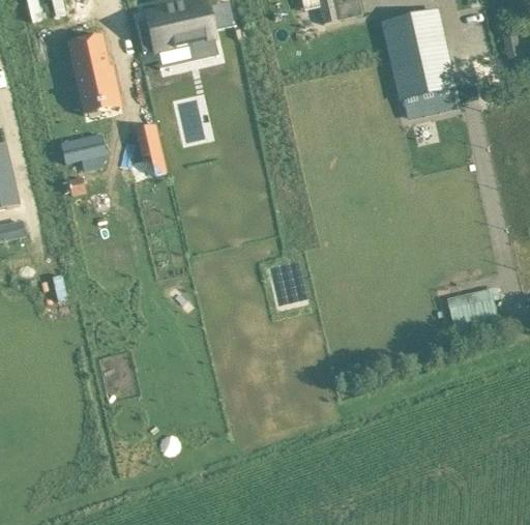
[(148,18),(137,21),(143,49),(154,46),(155,48),(189,40),(192,53),(216,47),(206,0),(186,0),(146,9),(148,18)]
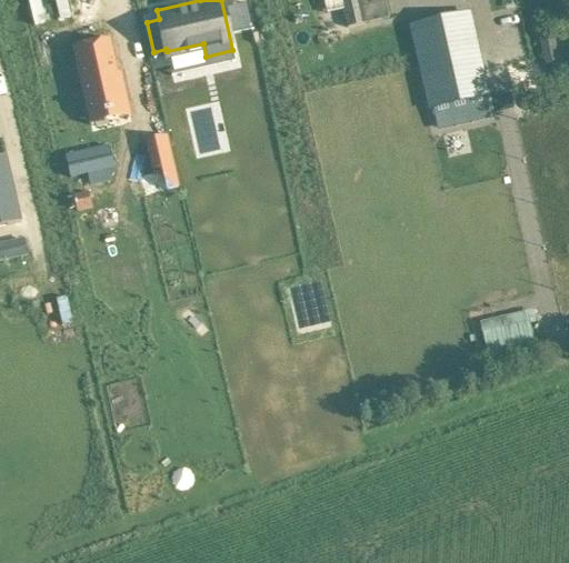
[(325,0),(327,8),(343,4),(348,22),(363,19),(359,0),(325,0)]
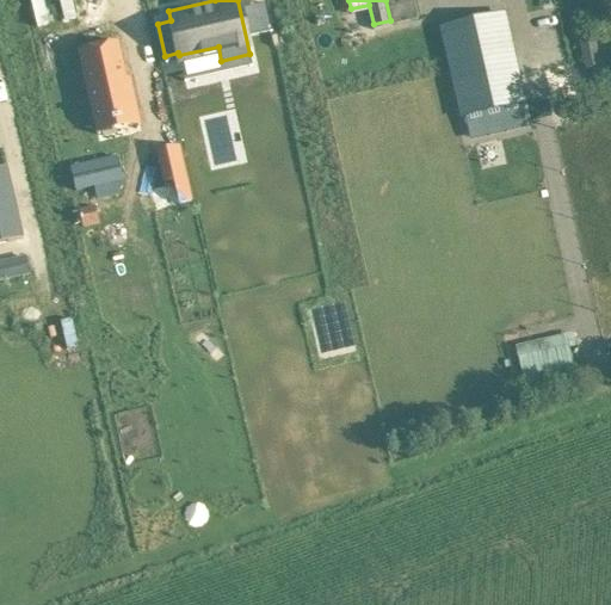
[(603,19),(610,17),(610,7),(600,11),(603,19)]
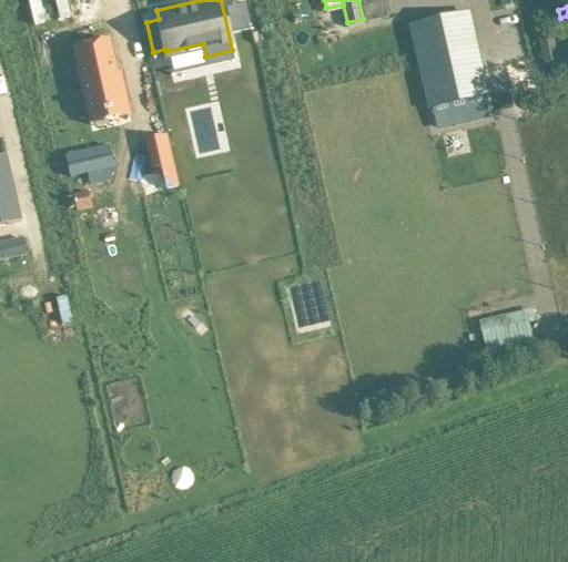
[(466,8),(412,20),(430,104),(485,92),(466,8)]
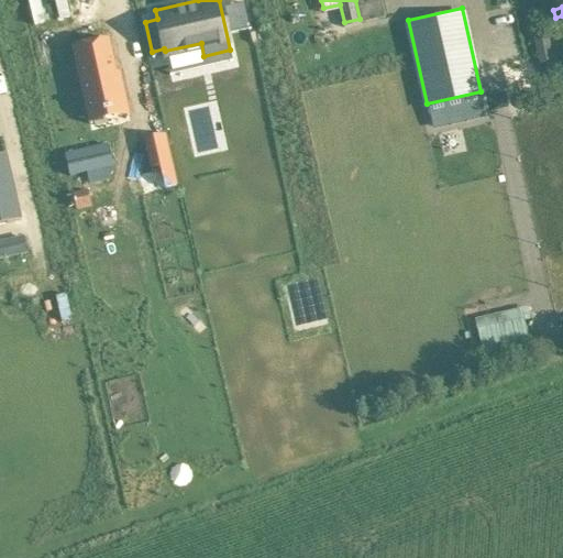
[(553,54),(547,29),(532,32),(539,57),(553,54)]
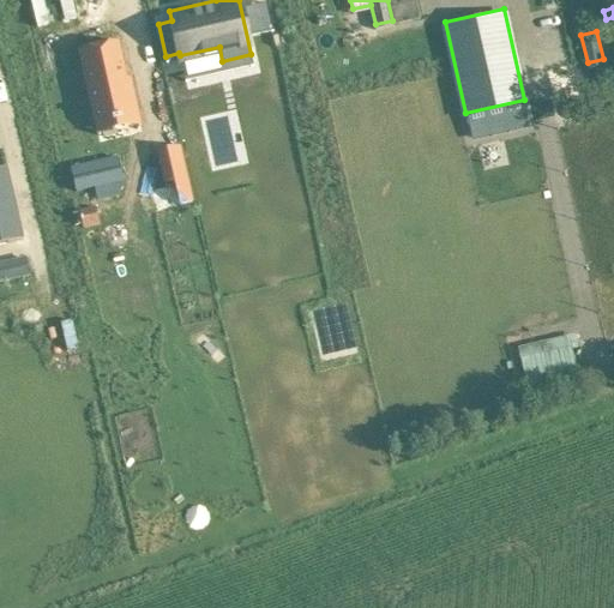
[(118,38),(78,47),(94,122),(137,113),(128,76),(125,76),(118,38)]
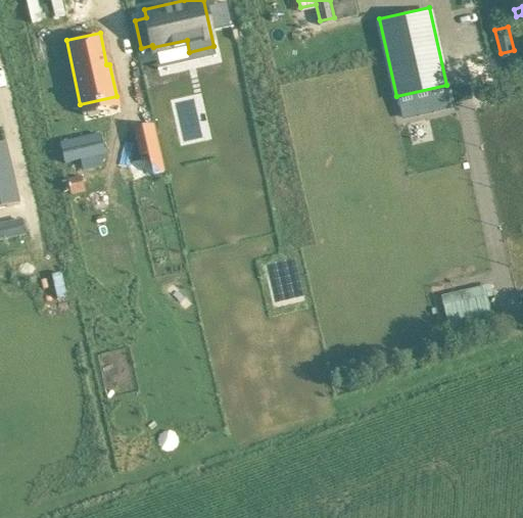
[(153,119),(134,124),(139,149),(147,148),(152,169),(163,166),(153,119)]
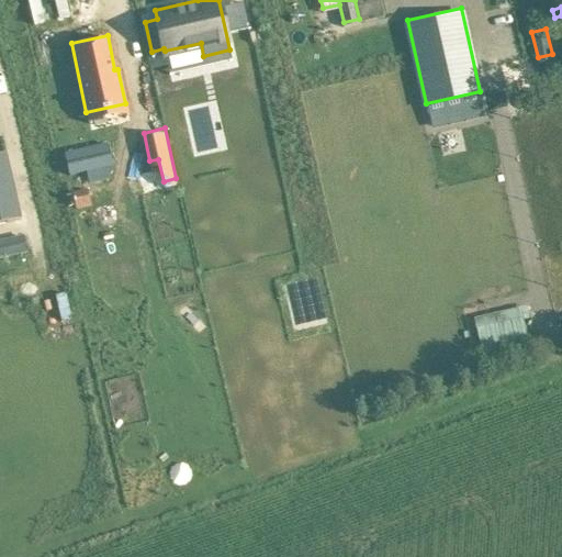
[(12,148),(0,151),(0,220),(27,214),(12,148)]
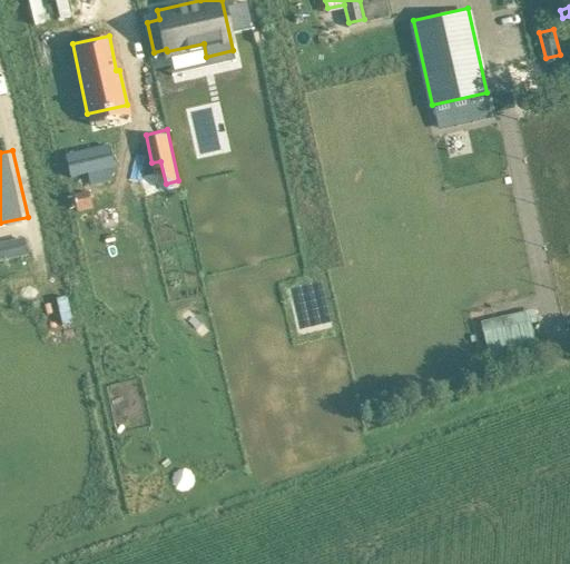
[(92,203),(89,187),(74,190),(77,206),(92,203)]
